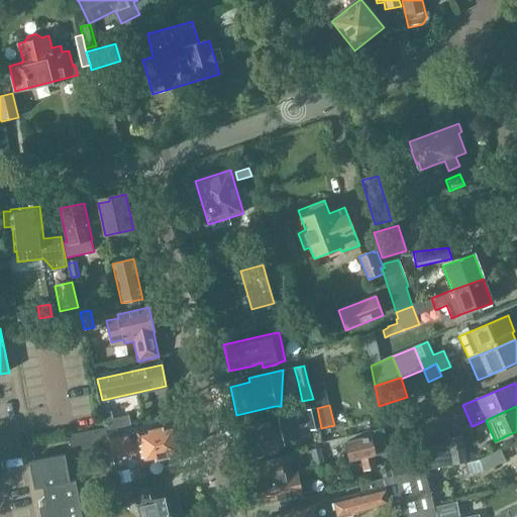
[(307,415),(311,431),(321,428),(316,408),(311,409),(306,411),(307,415)]
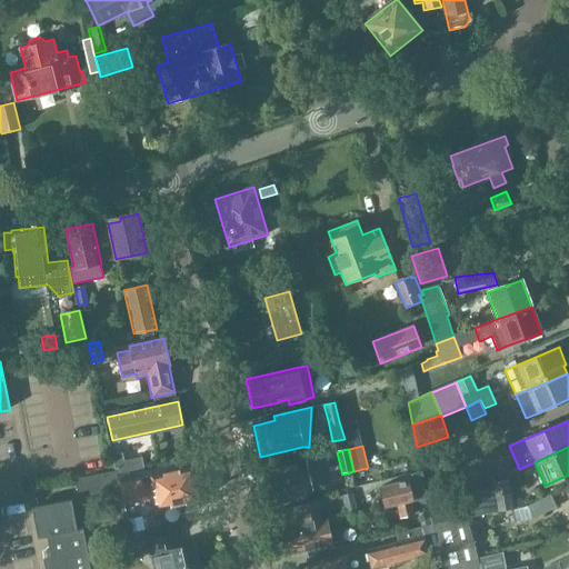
[(312,490),(306,459),(263,469),(270,499),(312,490)]
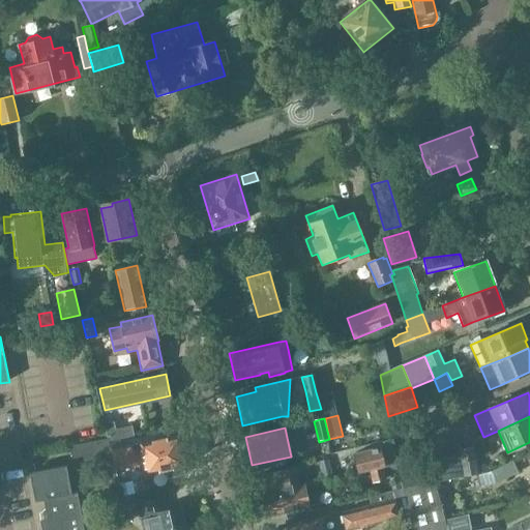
[(179,436),(141,444),(147,474),(166,470),(168,478),(169,477),(184,474),(182,467),(185,466),(179,436)]
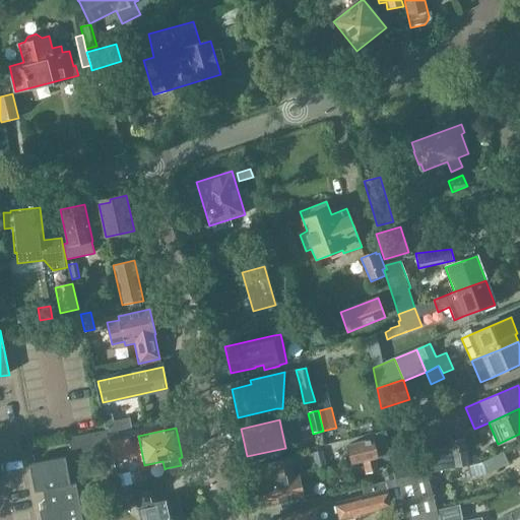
[(93,453),(96,466),(113,464),(105,431),(68,438),(72,458),(93,453)]
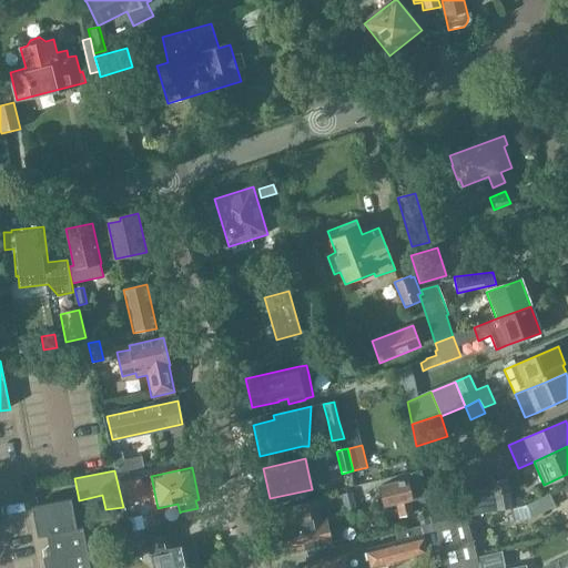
[(411,478),(378,486),(383,508),(396,505),(412,501),(426,498),(426,496),(423,483),(421,470),(409,474),(411,478)]
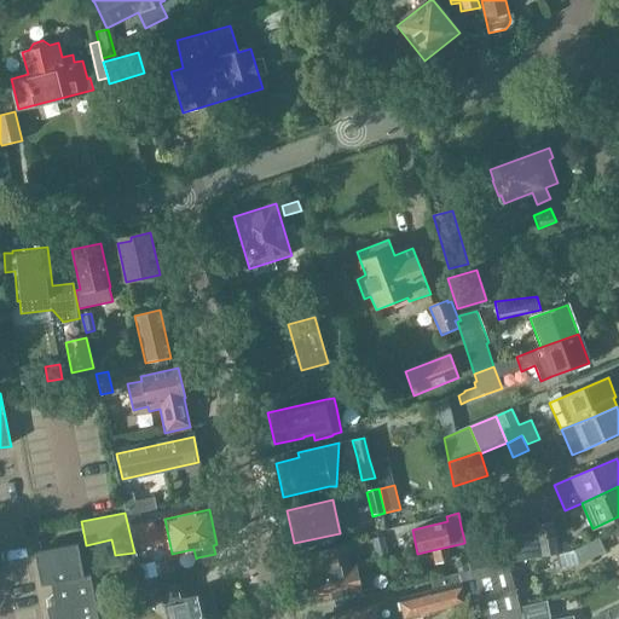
[(154,519),(131,524),(136,548),(160,542),(154,519)]
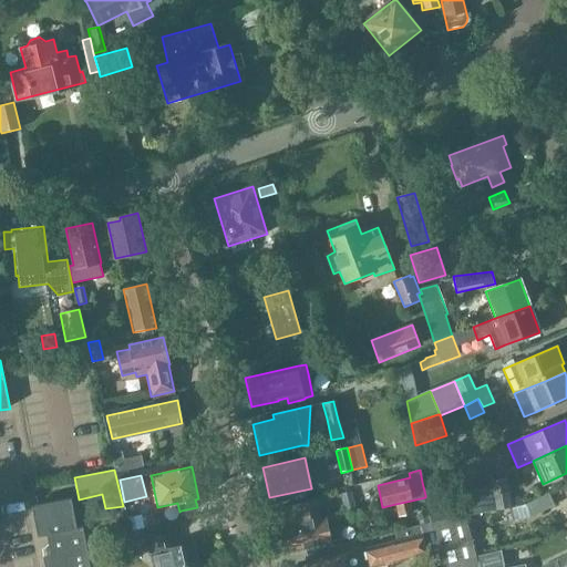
[(441,477),(422,482),(425,495),(443,492),(441,477)]
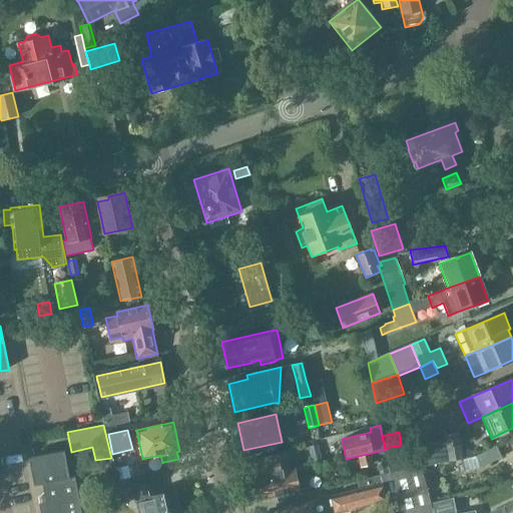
[(457,433),(444,436),(444,438),(446,449),(460,447),(457,433)]
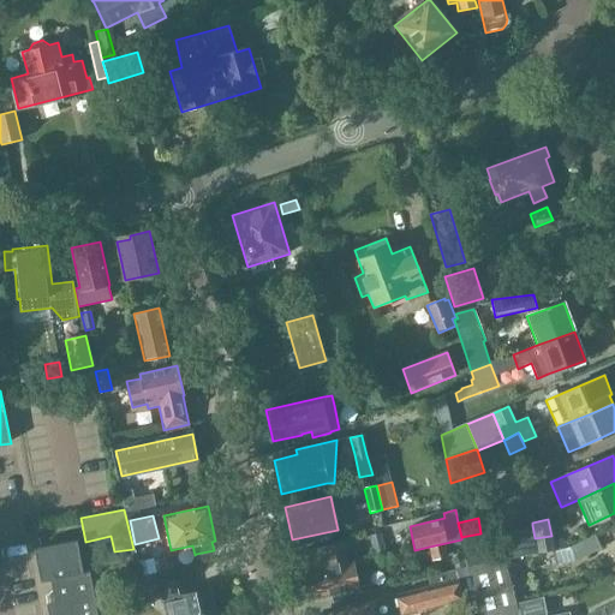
[(505,530),(511,560),(538,554),(532,525),(505,530)]
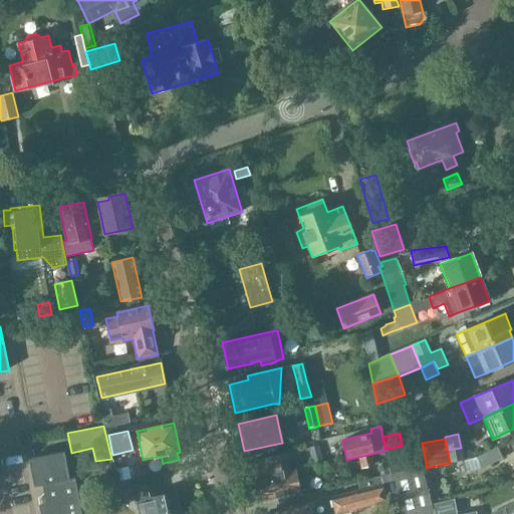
[(427,468),(422,443),(399,449),(401,461),(388,464),(391,475),(357,482),(359,490),(331,497),(334,513),(344,513),(387,504),(389,513),(435,513),(423,468),(427,468)]
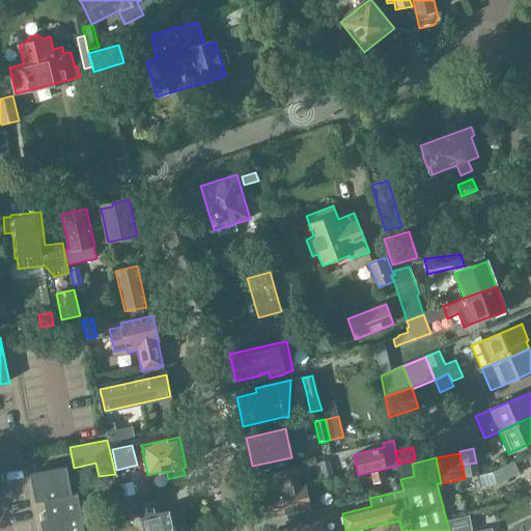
[(334,481),(329,462),(319,465),(325,484),(334,481)]
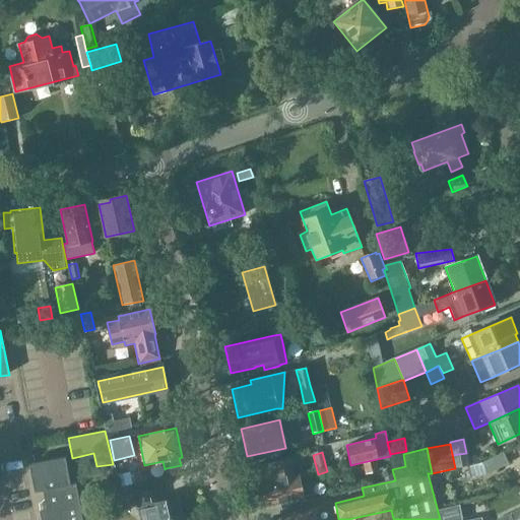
[(466,453),(452,455),(455,468),(469,466),(478,464),(476,456),(467,458),(466,453)]
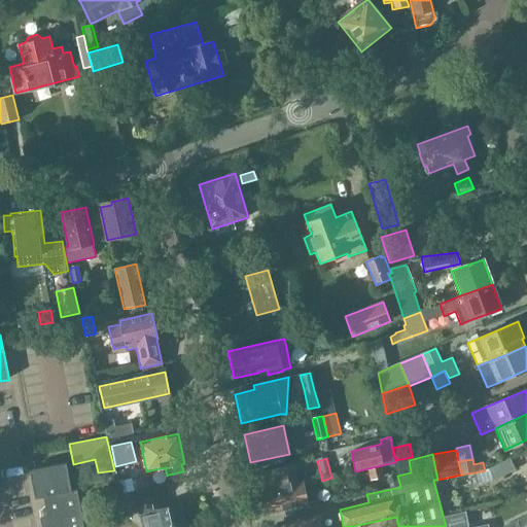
[(488,469),(475,473),(478,486),(494,481),(516,470),(510,459),(488,469)]
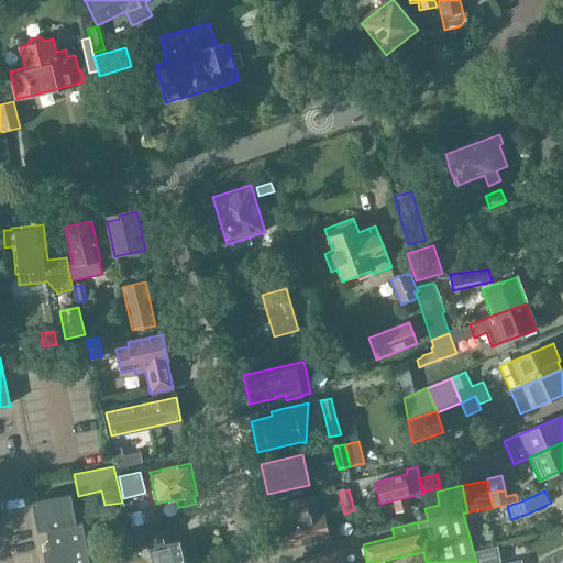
[(72,495),(32,503),(32,504),(34,504),(37,519),(35,519),(37,533),(48,531),(77,527),(72,495)]
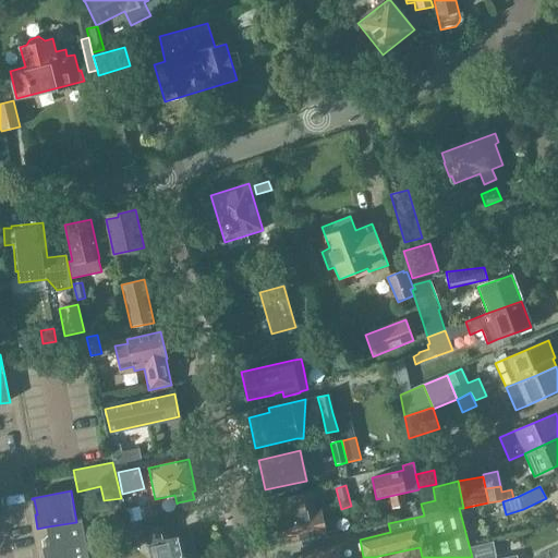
[(273,501),(277,523),(322,512),(322,509),(314,511),(311,499),(315,498),(313,493),(273,501)]
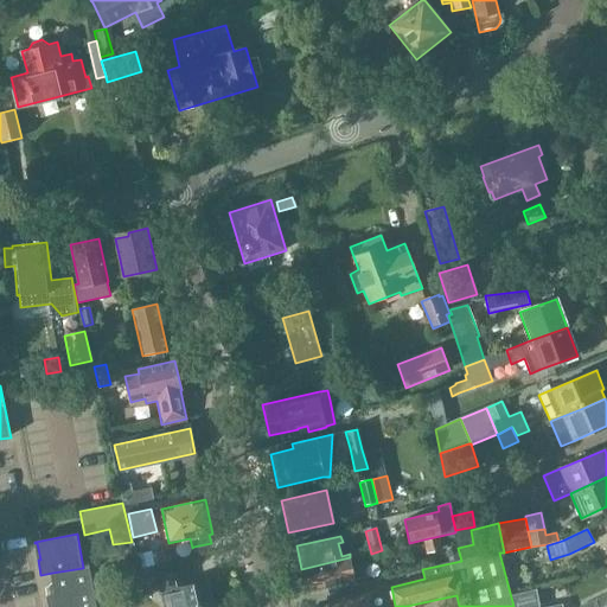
[(440,536),(423,540),(427,554),(443,549),(440,536)]
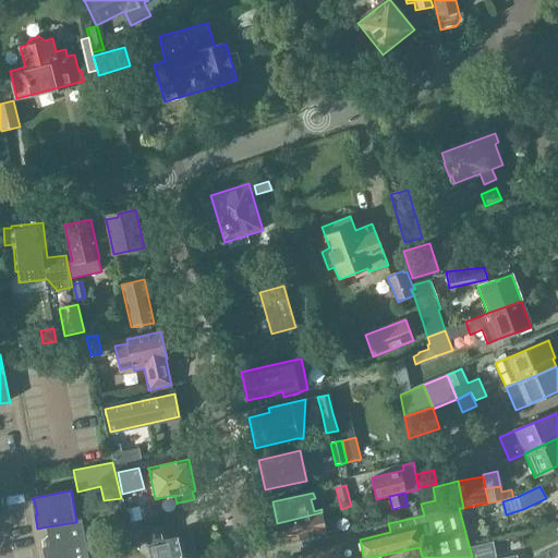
[(322,512),(277,523),(281,544),(347,530),(344,517),(324,520),(322,512)]
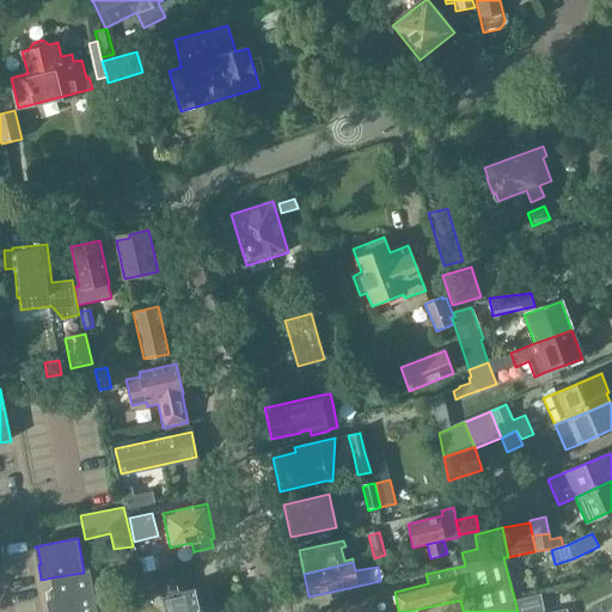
[(57,603),(50,604),(51,611),(97,611),(95,598),(108,595),(104,577),(91,580),(90,571),(84,573),(53,577),(54,587),(57,603)]
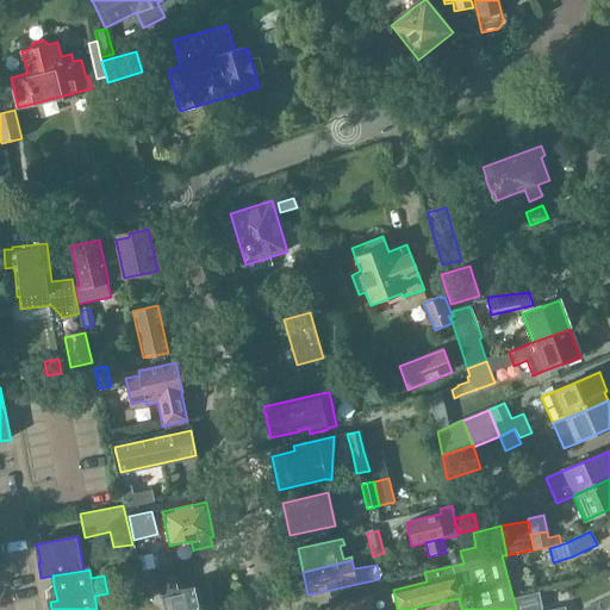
[(153,570),(144,572),(142,573),(145,592),(156,589),(153,570)]
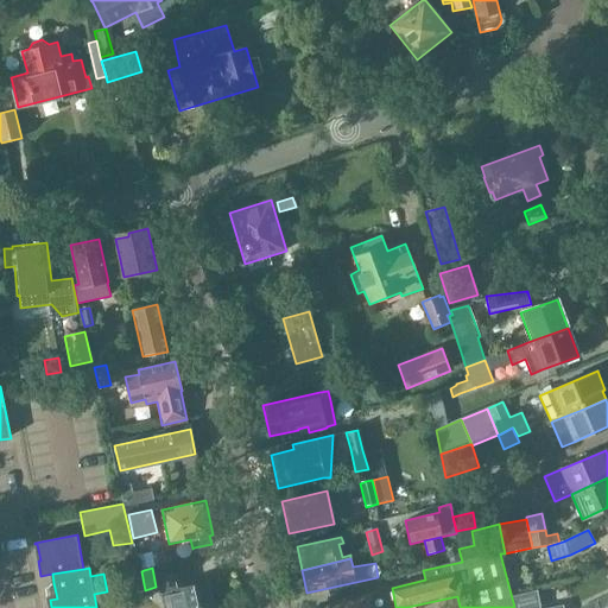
[(213,607),(207,582),(191,586),(188,570),(157,578),(163,607),(213,607)]
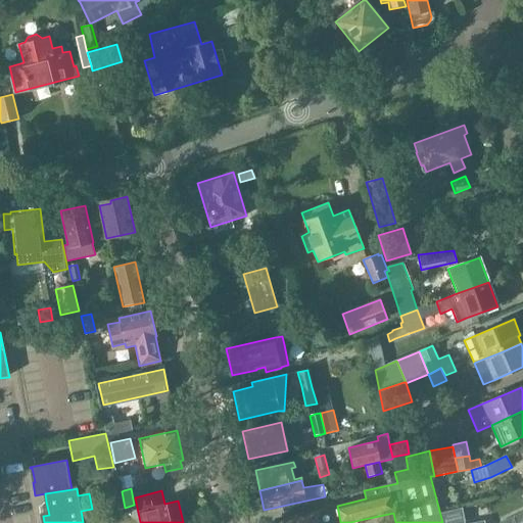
[(463,522),(461,509),(440,514),(442,522),(483,522),(476,522),(463,522)]
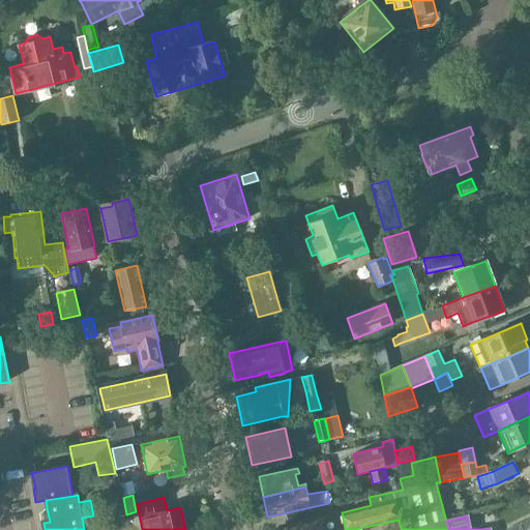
[(323,529),(321,519),(277,529),(323,529)]
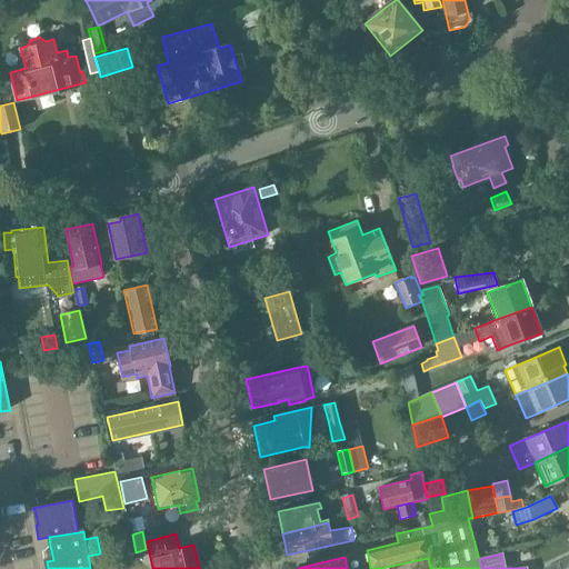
[(568,568),(568,557),(545,568),(568,568)]
